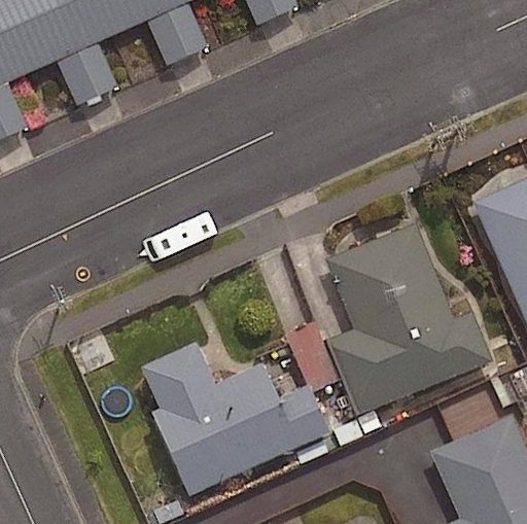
[(0,0),(0,88),(196,0),(0,0)]
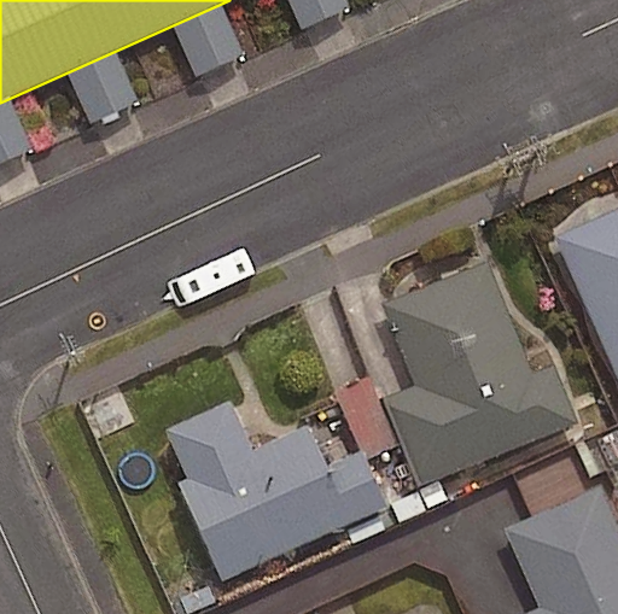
[(617,210),(558,238),(617,376),(617,210)]
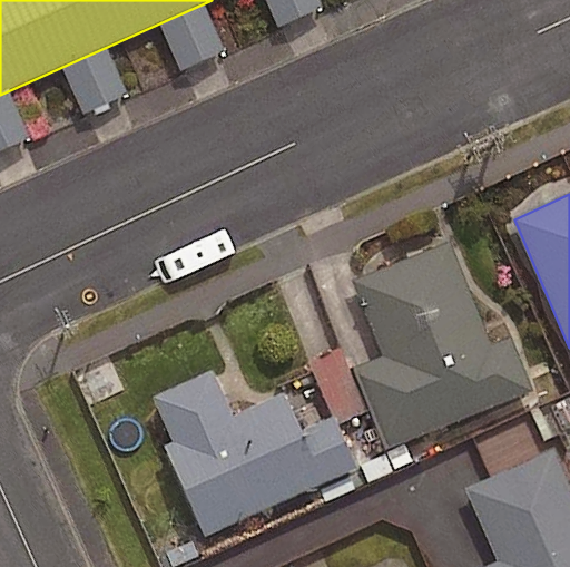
[(353,368),(370,411),(384,449),(528,393),(505,336),(485,344),(446,244),(352,281),(382,357),(353,368)]
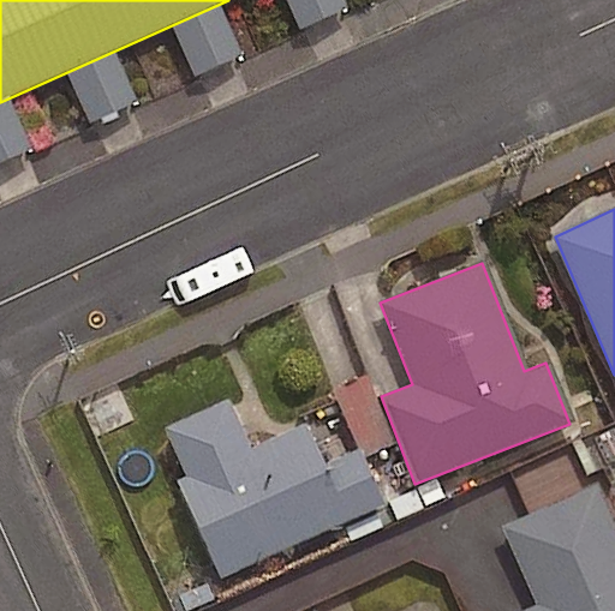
[(360,457),(399,443),(381,396),(372,377),(335,391),(360,457)]
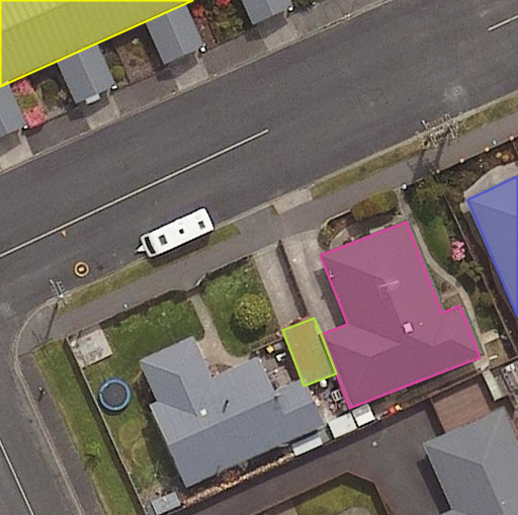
[(273,395),(257,358),(208,379),(191,340),(140,362),(157,404),(150,407),(185,487),(320,427),(300,382),(273,395)]
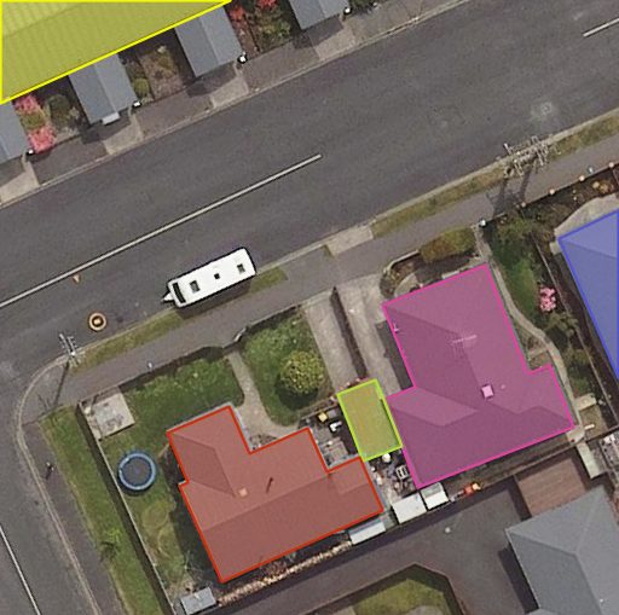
[(618,614),(618,537),(599,492),(507,532),(542,611),(532,614),(618,614)]
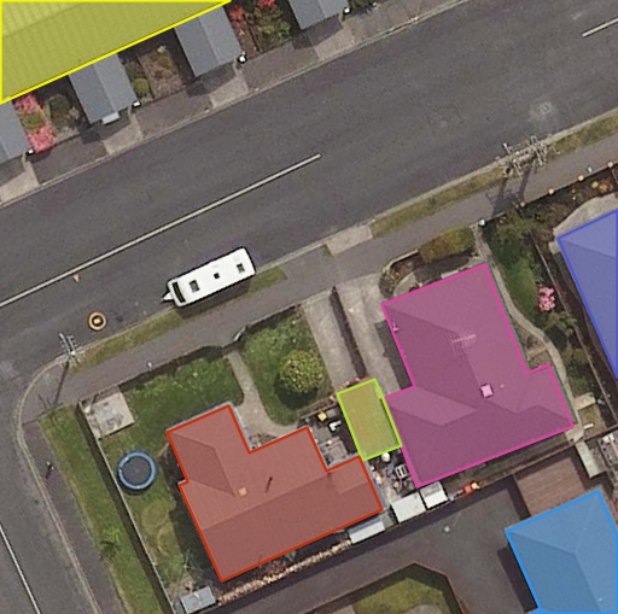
All buildings are outlined.
